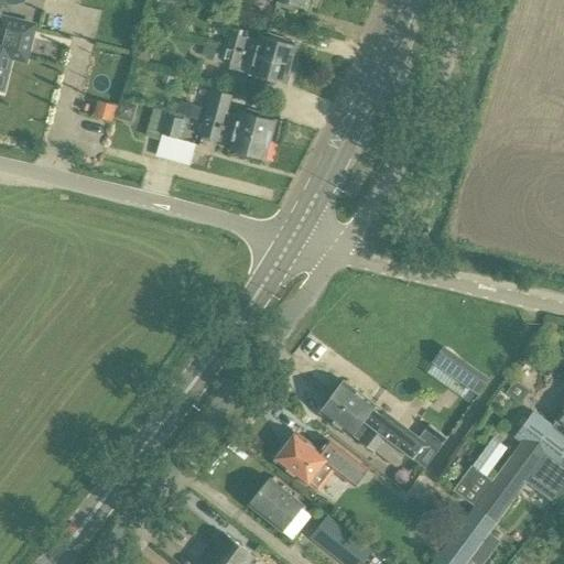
[(305,9),(307,0),(272,0),(278,1),(278,4),(294,9),(295,6),(305,9)]
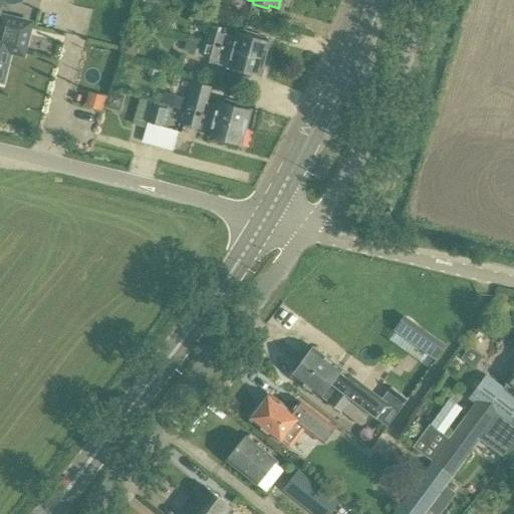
[(1,18),(0,19),(0,82),(1,83),(8,53),(24,57),(31,25),(1,18)]
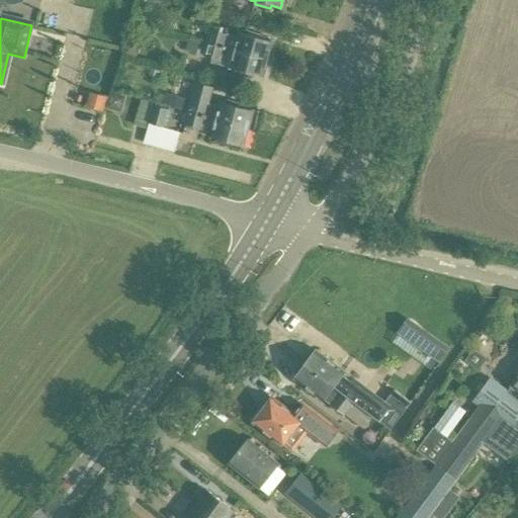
[(239,39),(227,36),(227,33),(211,29),(207,44),(267,59),(271,41),(241,32),(239,39)]
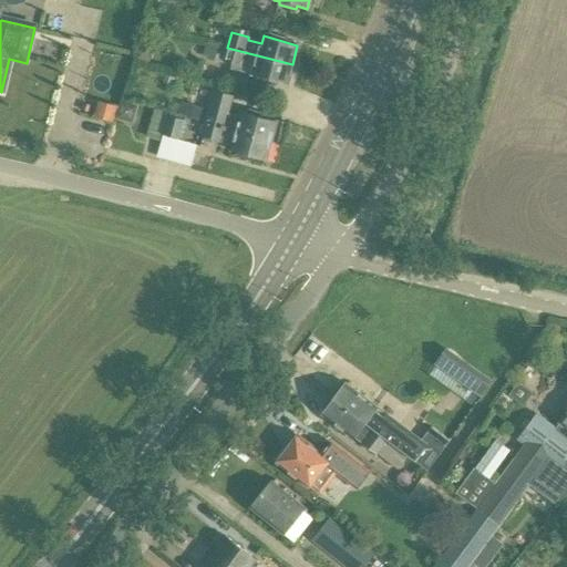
[(207,59),(222,63),(226,48),(212,43),(207,59)]
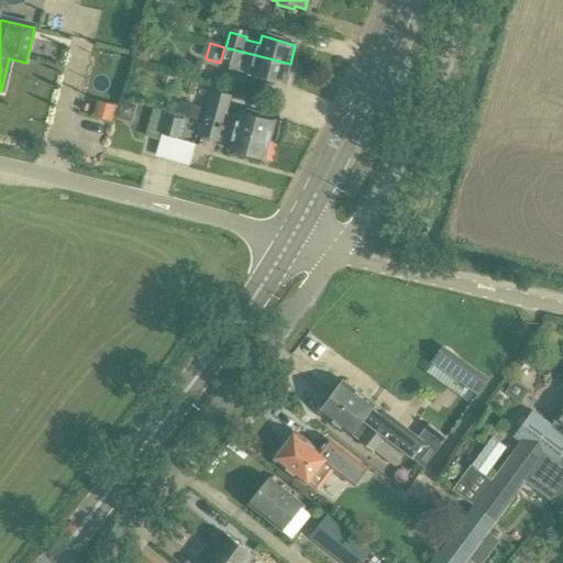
[(138,46),(134,58),(147,63),(148,56),(144,48),(138,46)]
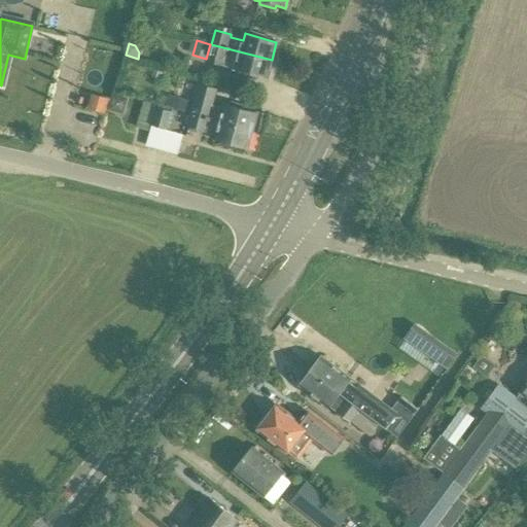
[(272,60),(211,44),(207,57),(223,61),(224,59),(237,63),(235,71),(240,72),(239,75),(254,79),(255,76),(266,79),(272,60)]
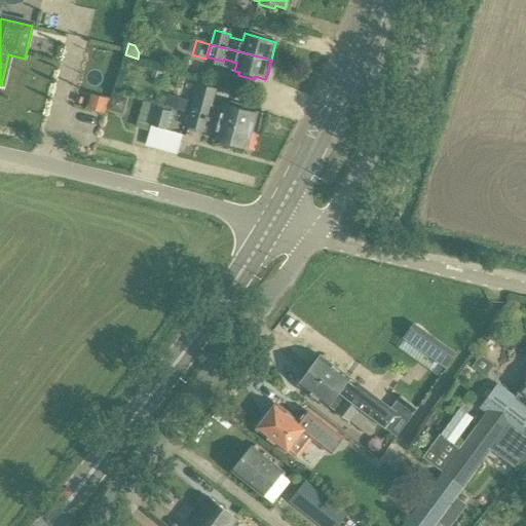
[(122,112),(126,99),(112,95),(108,108),(122,112)]
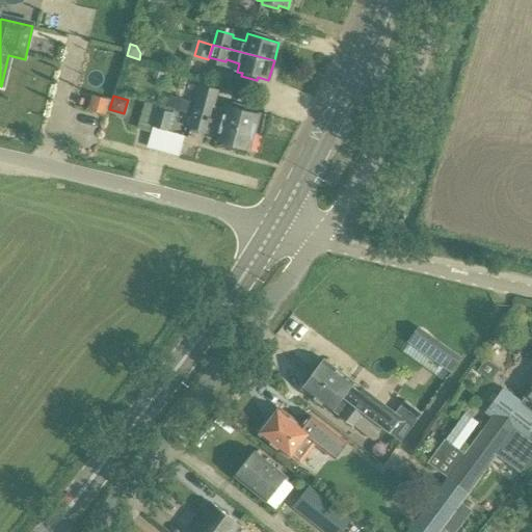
[(105,114),(109,101),(94,97),(90,109),(105,114)]
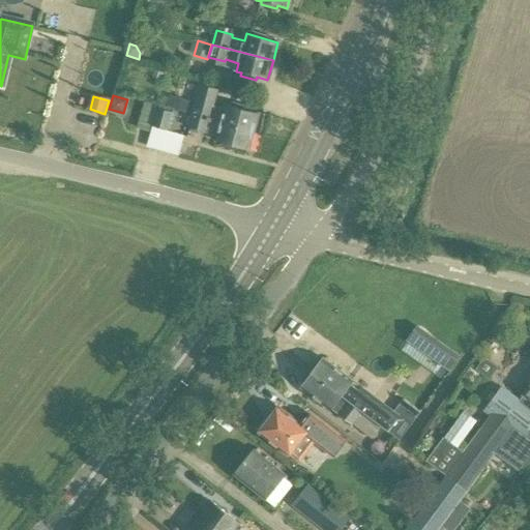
[(169,96),(166,107),(189,114),(193,102),(169,96)]
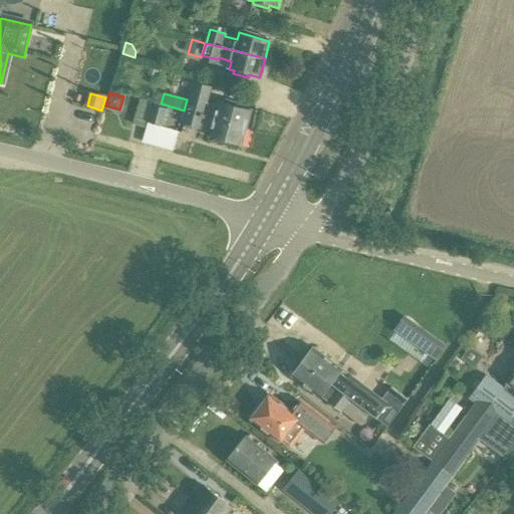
[(207,103),(189,98),(185,113),(245,130),(250,110),(219,101),(218,107),(207,104),(207,103)]
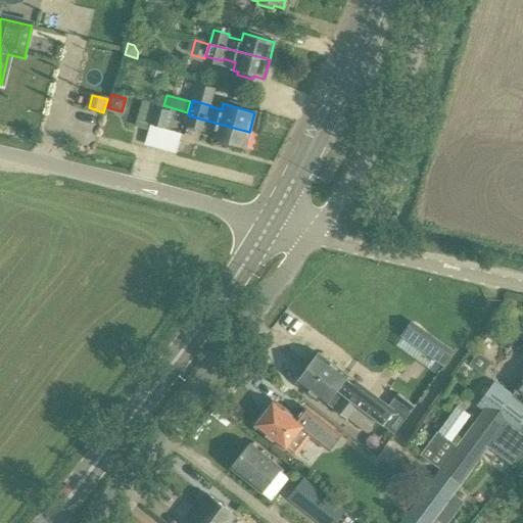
[(177,152),(182,133),(171,130),(176,110),(142,102),(136,125),(149,129),(145,144),(177,152)]
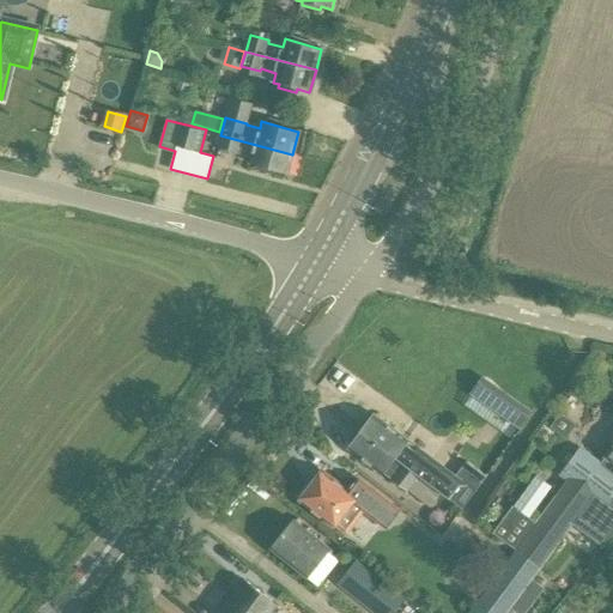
[(292,155),(220,135),(217,147),(238,153),(240,153),(252,157),(249,164),(256,167),(255,169),(273,175),(274,171),(286,175),(292,155)]
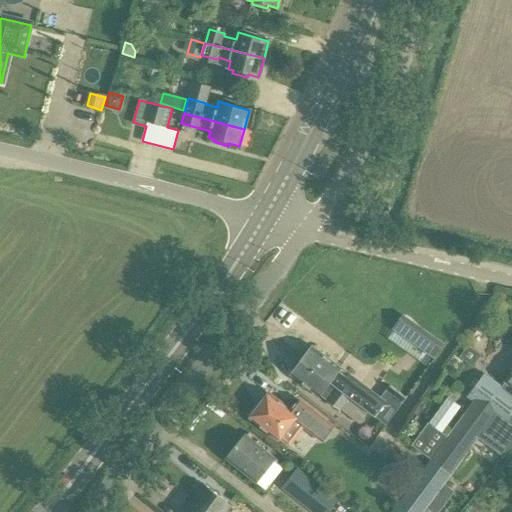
[(434,358),(441,347),(402,320),(394,330),(434,358)]
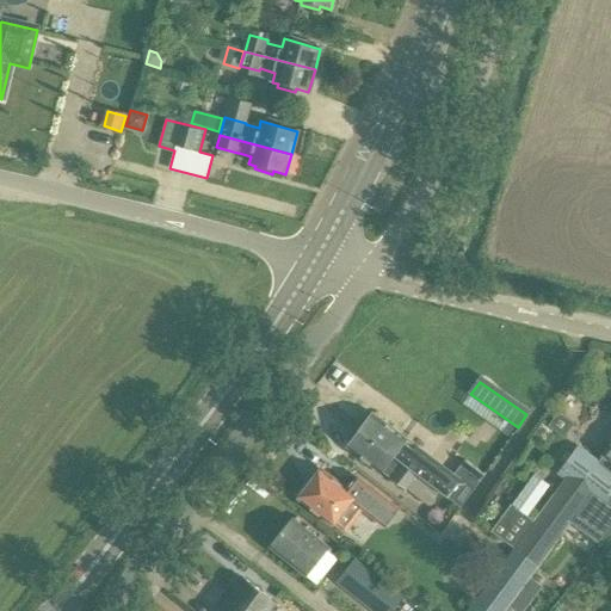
[(394,460),(438,493),(439,492),(462,510),(487,476),(466,460),(454,475),(432,458),(431,461),(406,443),(407,440),(374,417),(371,419),(368,419),(362,426),(363,430),(360,433),(394,460)]
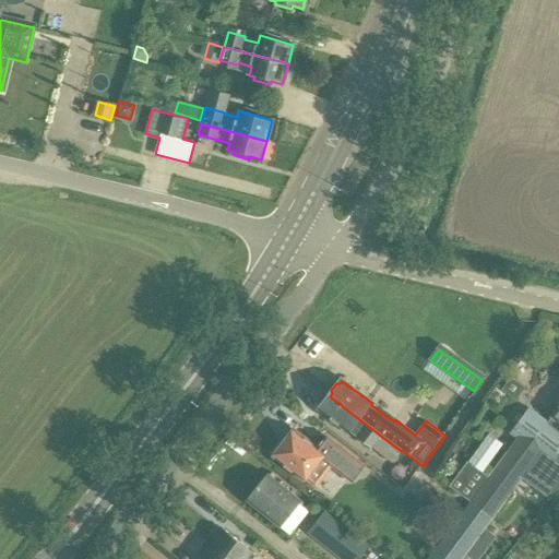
[(393,463),(401,451),(360,420),(330,396),(328,397),(324,397),(319,404),(320,407),(318,409),(347,432),(349,430),(393,463)]
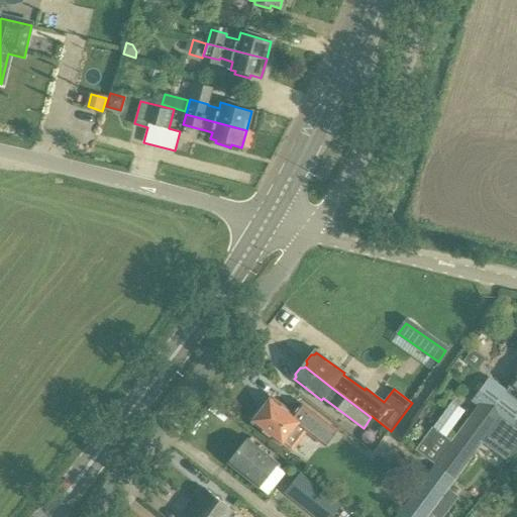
[(516,375),(511,383),(512,384),(508,388),(493,377),(476,400),(480,403),(435,464),(455,479),(484,440),(500,418),(508,424),(515,415),(516,411),(516,375)]
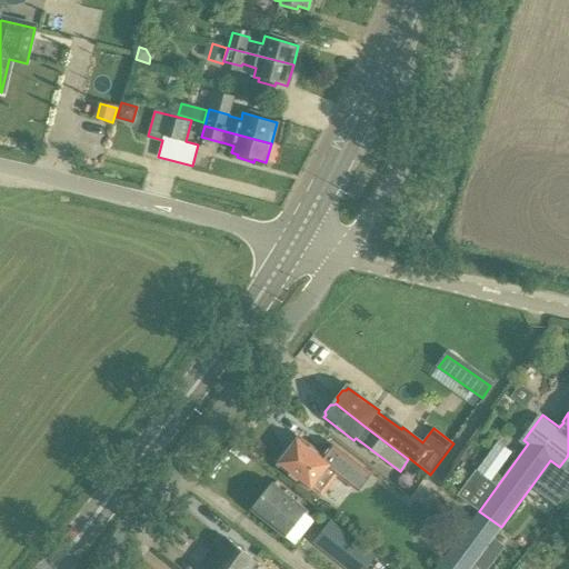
[(316,453),(299,440),(289,452),(285,451),(280,457),(282,461),(279,466),(311,490),(312,489),(322,497),(338,476),(356,489),(359,485),(362,488),(370,477),(328,445),(320,455),(317,451),(316,453)]
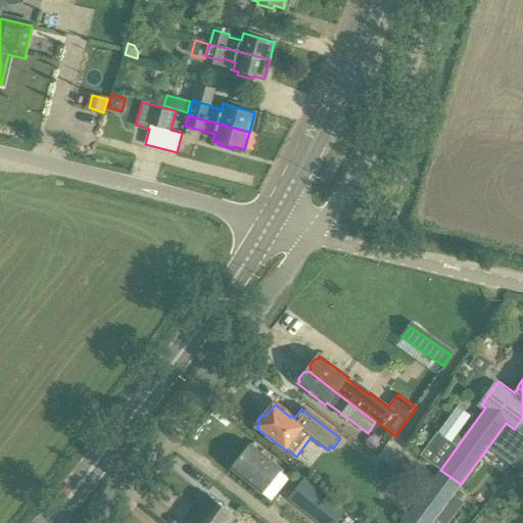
[(522,416),(521,420),(514,429),(506,423),(489,445),(517,467),(522,459),(522,416)]
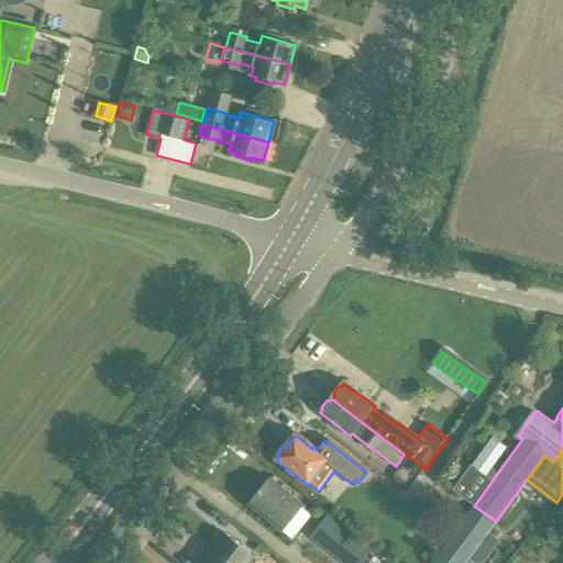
[(301,508),(304,505),(269,477),(249,504),(293,539),(311,516),(301,508)]
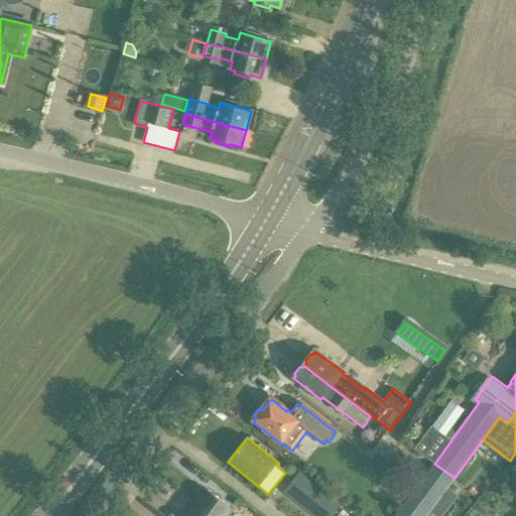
[(425,515),(455,478),(434,464),(395,515),(425,515)]
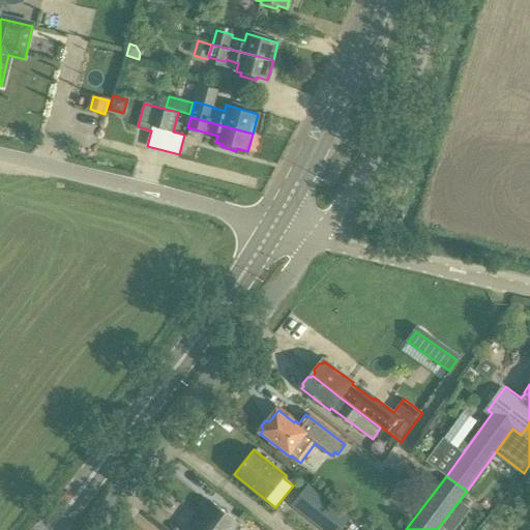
[(323,529),(339,529),(349,518),(310,487),(294,507),(323,529)]
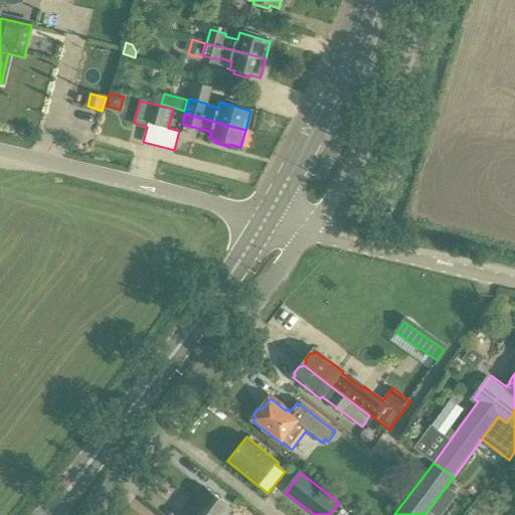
[(233,514),(229,512),(232,508),(207,488),(195,503),(210,514),(233,514)]
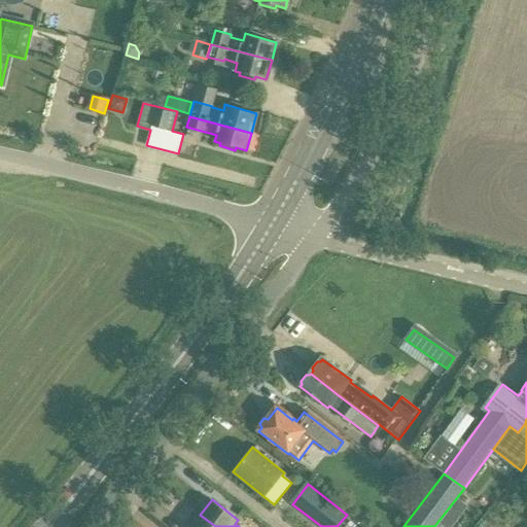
[(215,526),(200,515),(189,526),(215,526)]
